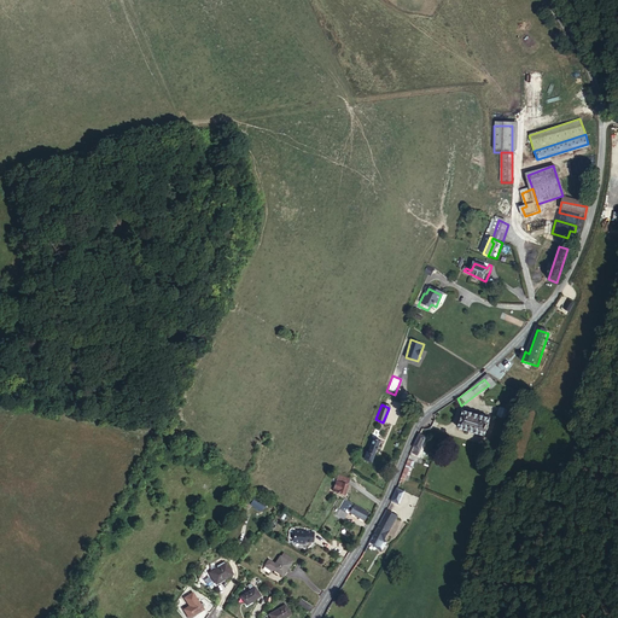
[(487,419),(461,413),(456,431),(482,437),(487,419)]
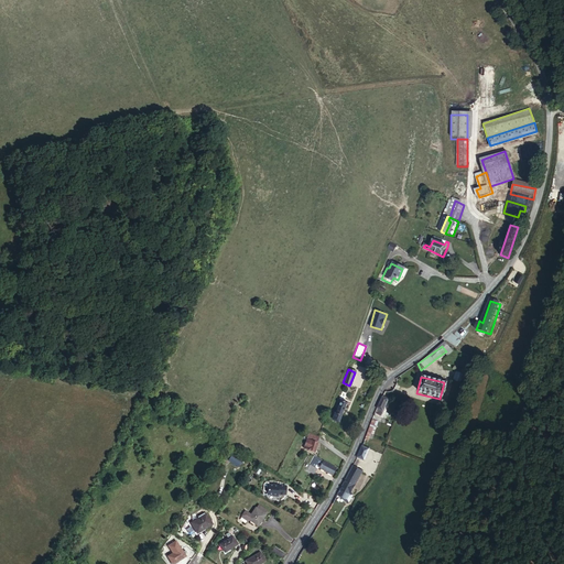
[(334,411),(332,410),(328,418),(336,421),(345,400),(335,396),(333,401),(336,403),(335,408),(334,411)]
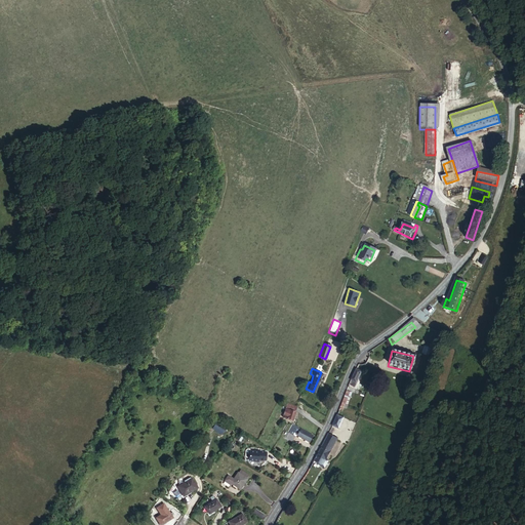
[(361,373),(355,370),(347,387),(351,389),(353,382),(356,384),(361,373)]
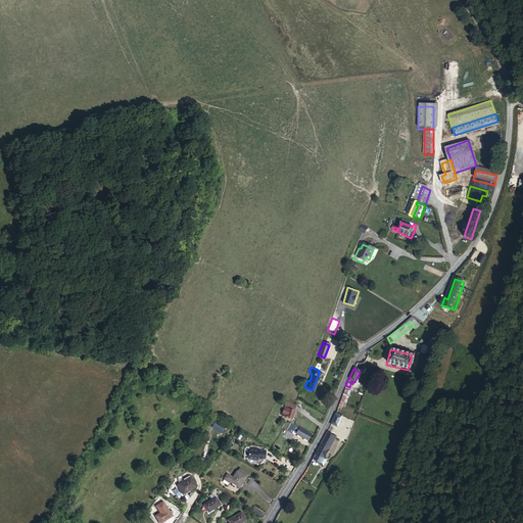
[(346,391),(341,401),(345,403),(350,392),(346,391)]
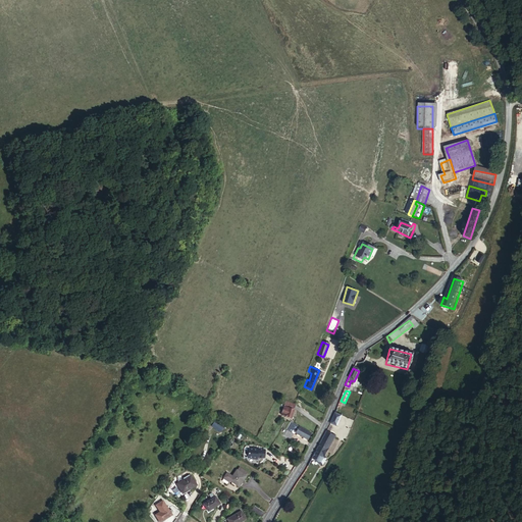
[(341,401),(330,421),(336,424),(341,415),(340,414),(342,407),(345,408),(347,404),(345,403),(341,401)]
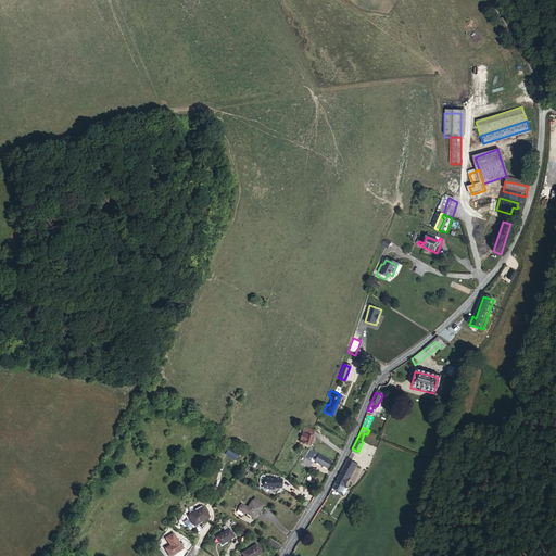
[(307,434),(293,430),(291,437),(295,438),(293,444),(303,447),(307,434)]
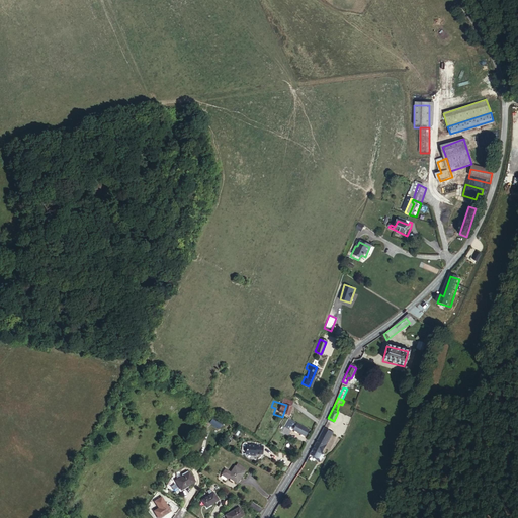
[(213,417),(209,422),(219,429),(223,424),(213,417)]
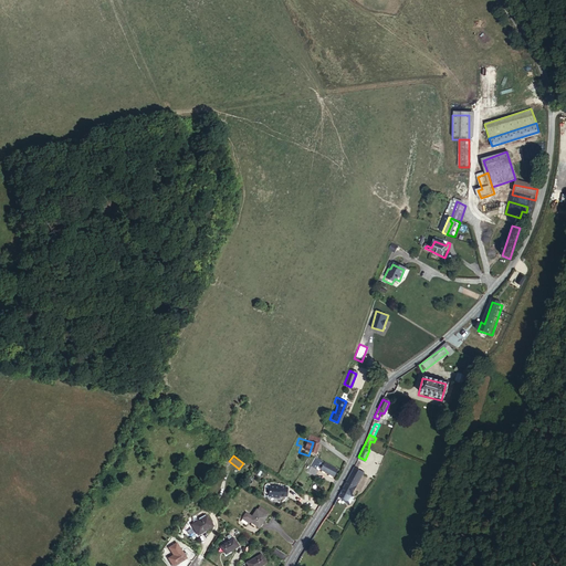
[(308,464),(312,467),(314,464),(306,460),(301,471),(306,474),(310,470),(306,468),(308,464)]
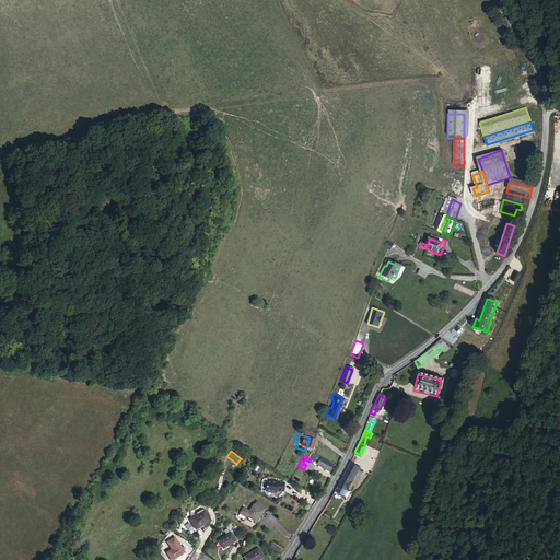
[(325,473),(327,467),(311,458),(311,459),(308,462),(307,464),(325,473)]
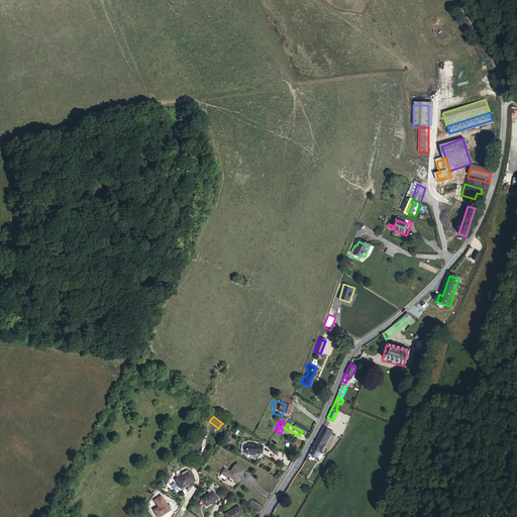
[(332,432),(322,427),(310,452),(315,453),(314,456),(320,459),(324,453),(322,451),(332,432)]
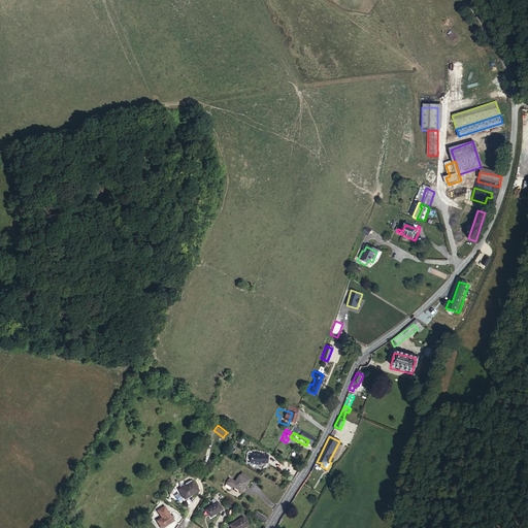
[(252,454),(248,454),(248,462),(249,464),(256,464),(256,462),(263,462),(263,454),(258,454),(258,453),(252,453),(252,454)]
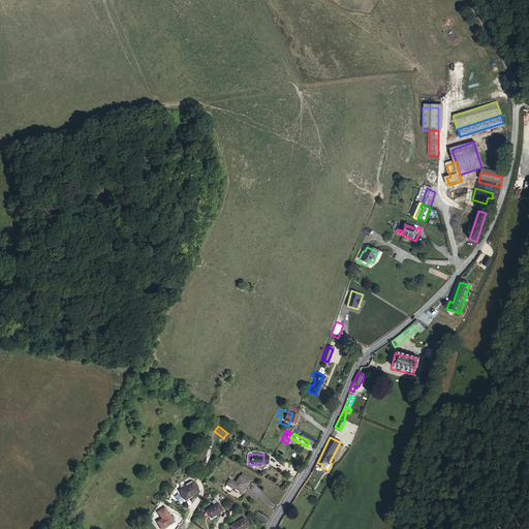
[(250,483),(252,478),(242,472),(240,475),(250,483)]
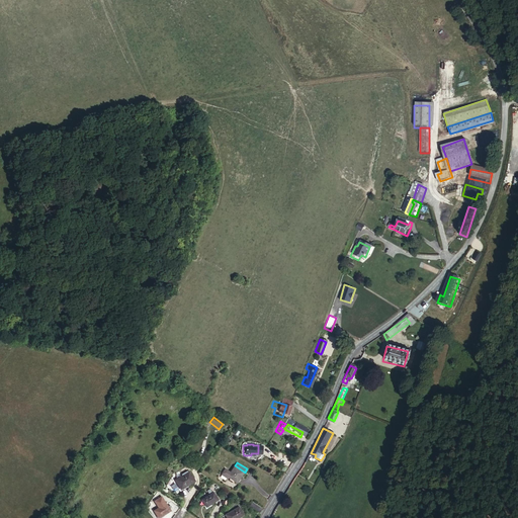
[(231,473),(228,477),(238,484),(245,472),(235,465),(231,473)]
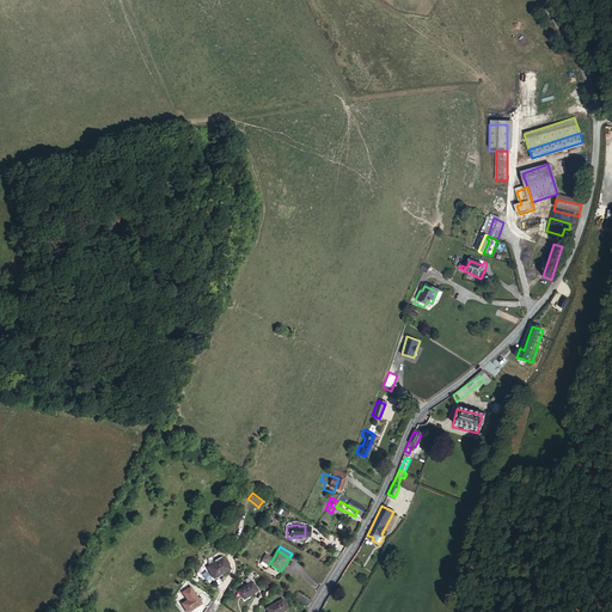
[(261,563),(267,568),(269,563),(273,560),(267,555),(261,563)]
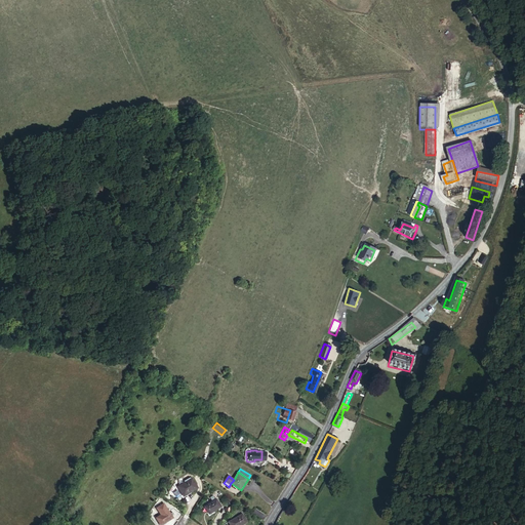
[(193,485),(187,477),(174,485),(179,494),(193,485)]
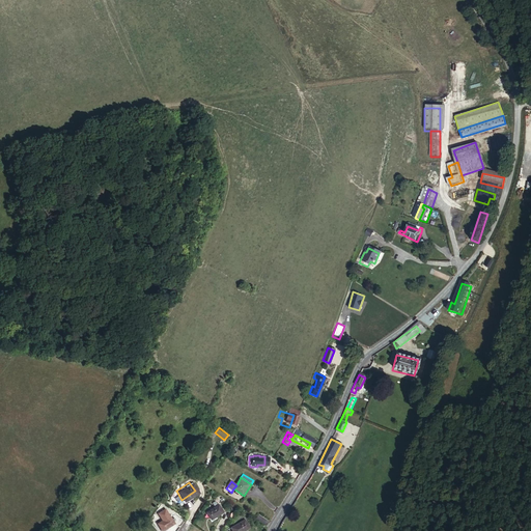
[(223,514),(218,505),(205,513),(211,521),(223,514)]
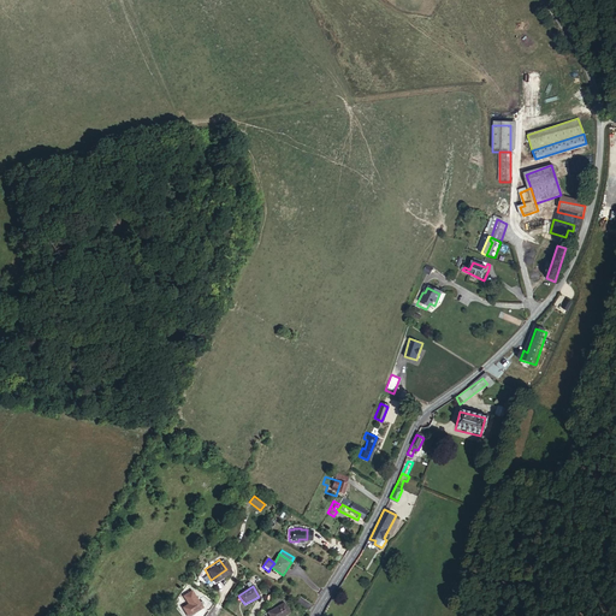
[(196,605),(190,596),(178,604),(183,614),(196,605)]
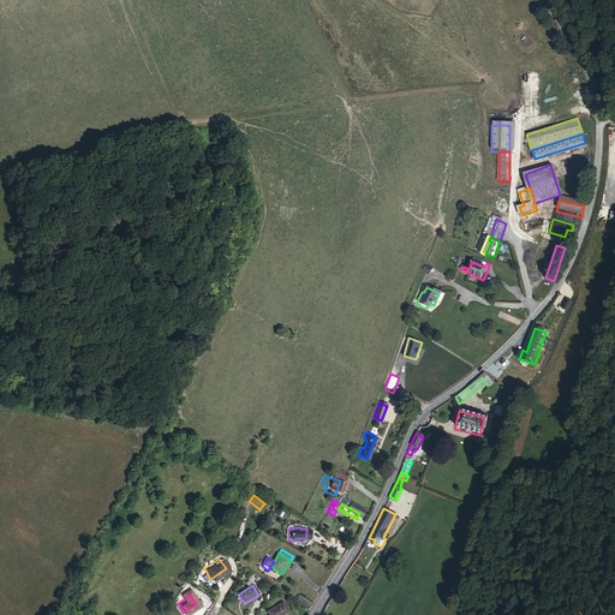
[(297,604),(309,611),(311,607),(299,599),(297,604)]
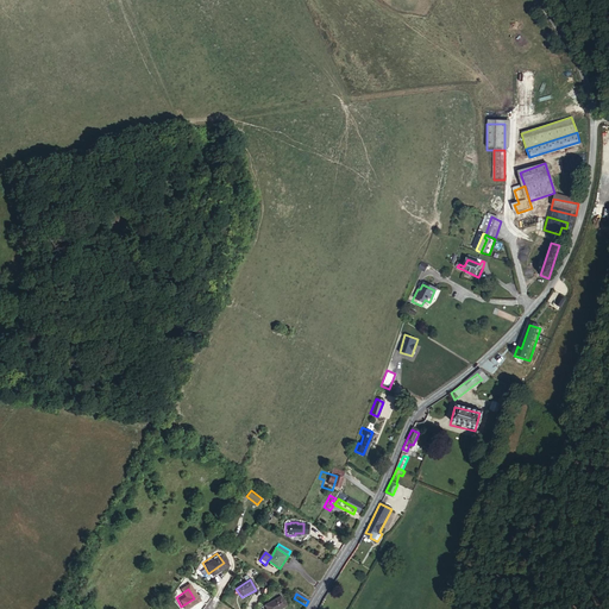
[(280,608),(286,606),(280,597),(267,607),(268,608),(280,608)]
